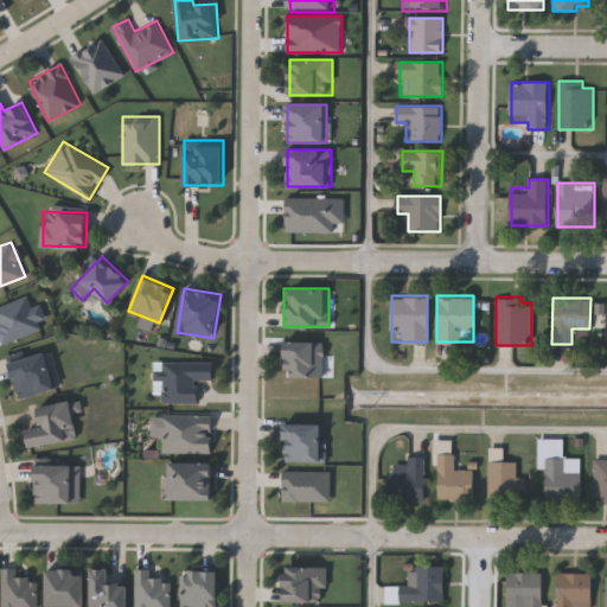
[(283,376),(283,340),(323,340),(323,376),(283,376)]
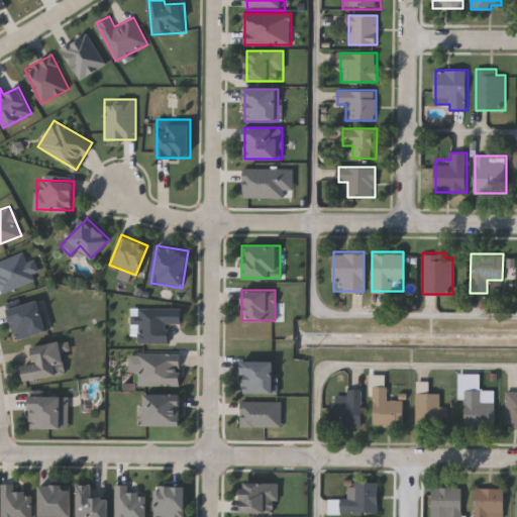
[(9,307),(39,300),(46,331),(16,338),(9,307)]
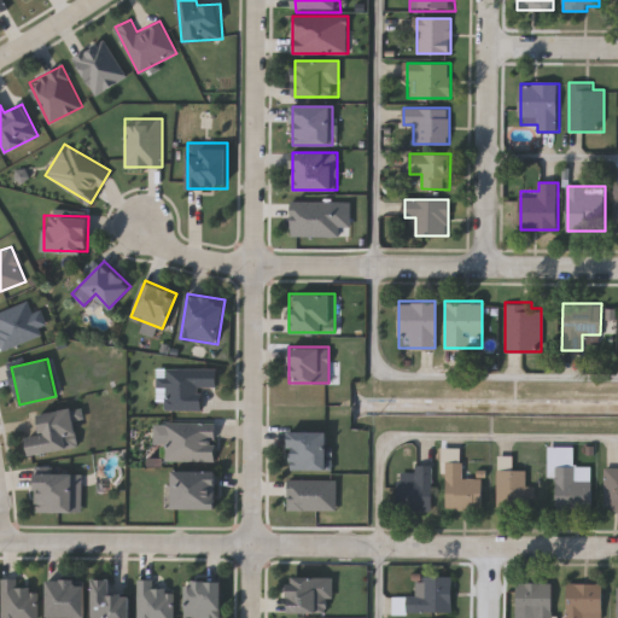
[(164,409),(164,367),(216,367),(216,386),(200,386),(200,409),(164,409)]
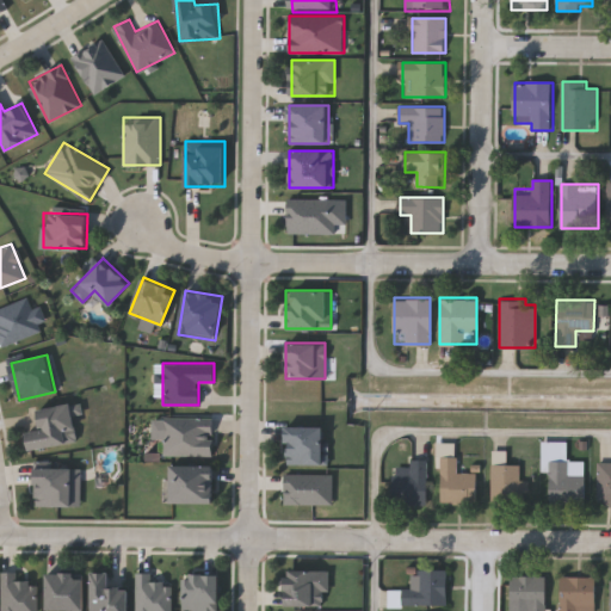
[(37,408),(80,402),(81,413),(74,414),(78,442),(29,449),(26,431),(39,429),(37,408)]
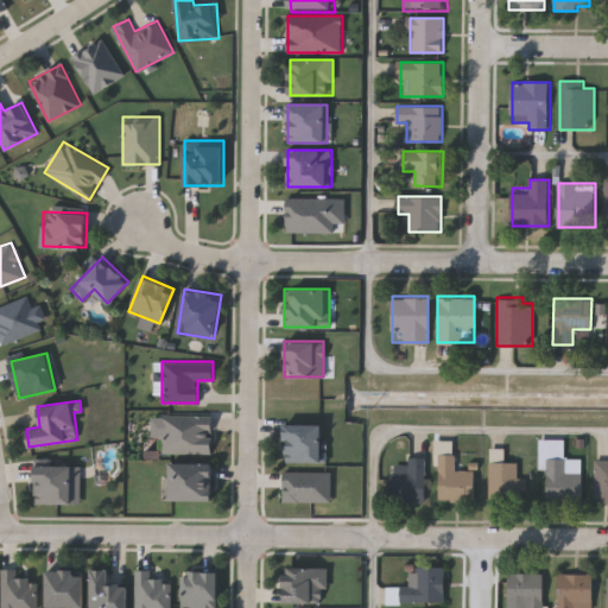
[(211,453),(164,453),(164,436),(152,436),(152,413),(211,413),(211,453)]
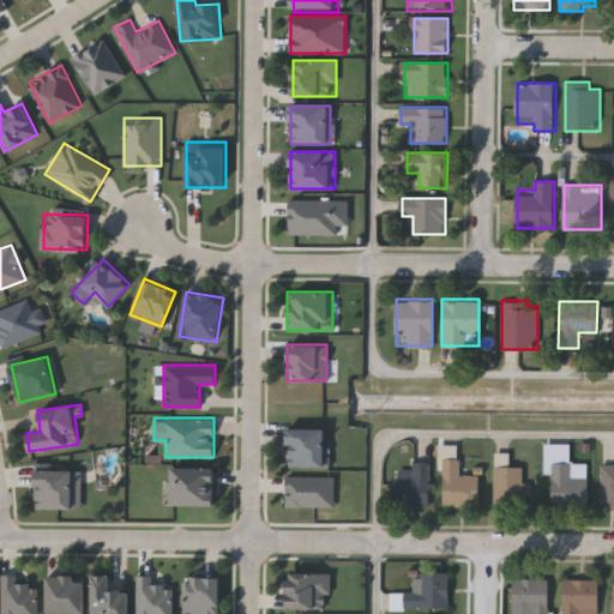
[(287,465),(287,428),(326,428),(326,465),(287,465)]
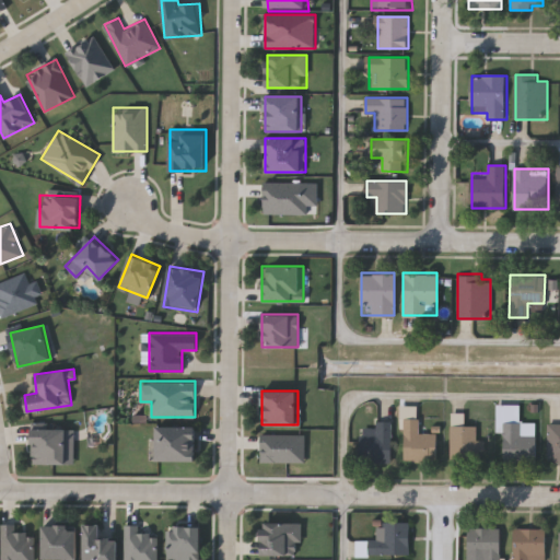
[(496,405),(517,404),(517,421),(535,421),(535,461),(503,461),(502,430),(497,431),(496,405)]
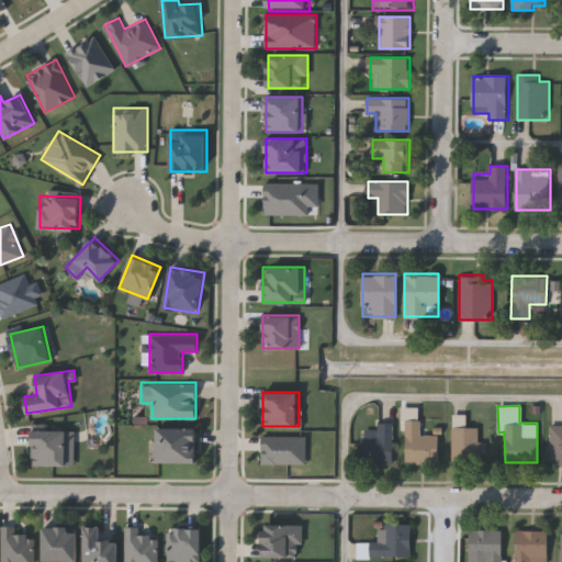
[(404,462),(404,419),(419,419),(419,434),(438,434),(438,462),(404,462)]
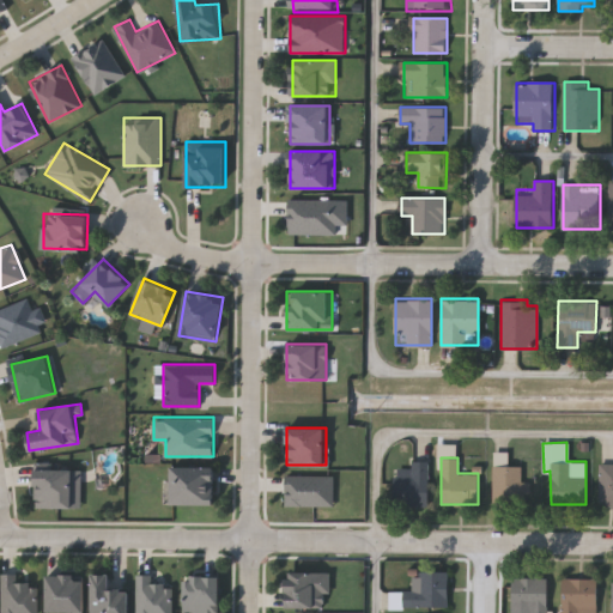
[(407,466),(407,460),(428,460),(428,505),(394,505),(394,466),(407,466)]
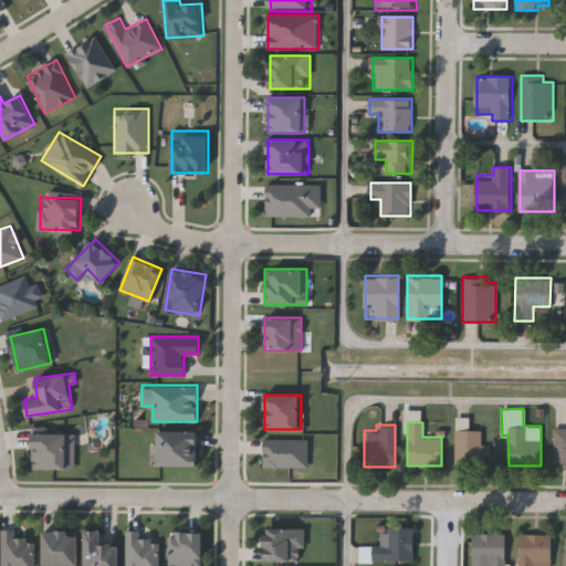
[(565,468),(553,468),(553,428),(565,428),(565,468)]
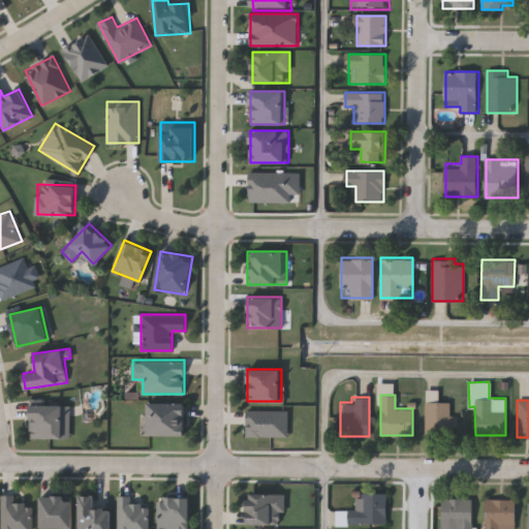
[(424,434),(424,401),(449,401),(449,414),(454,414),(454,434),(424,434)]
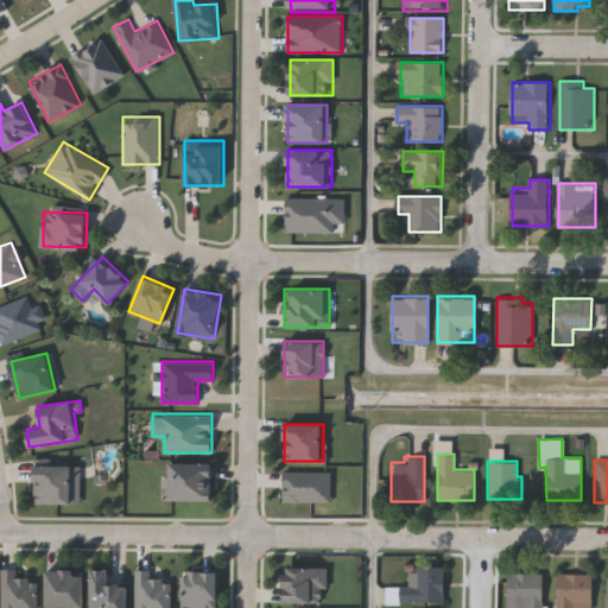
[(169,500),(169,463),(213,463),(213,500),(169,500)]
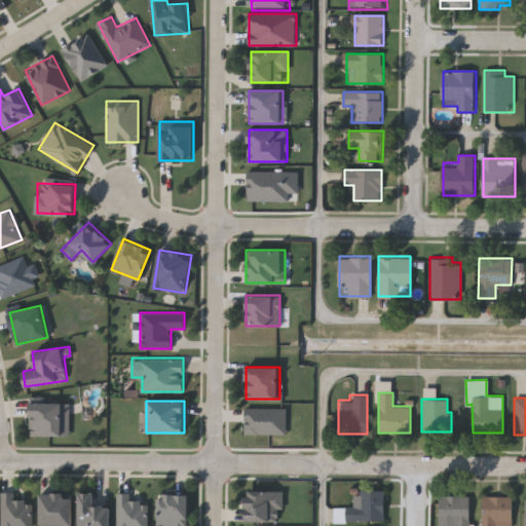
[(30,403),(64,403),(64,435),(30,435),(30,403)]
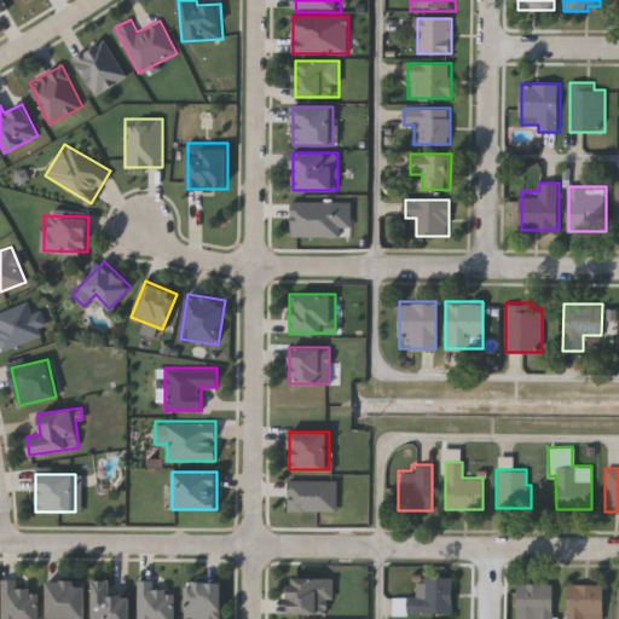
[(451,612),(405,612),(405,595),(415,595),(415,576),(451,576),(451,612)]
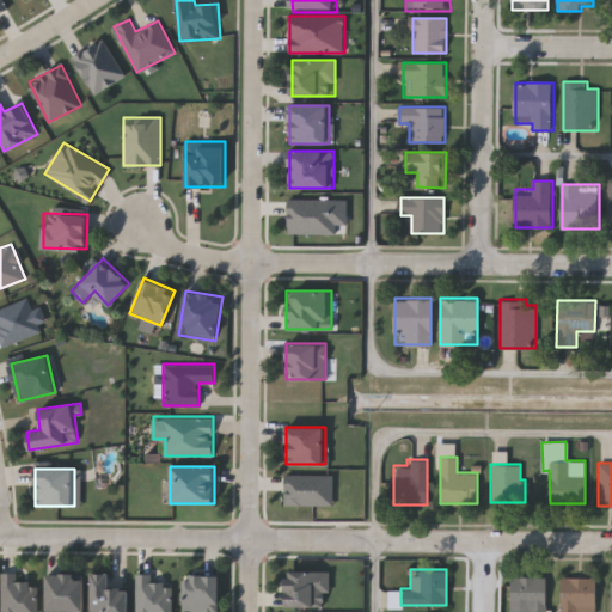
[(287,609),(287,571),(328,571),(328,609),(287,609)]
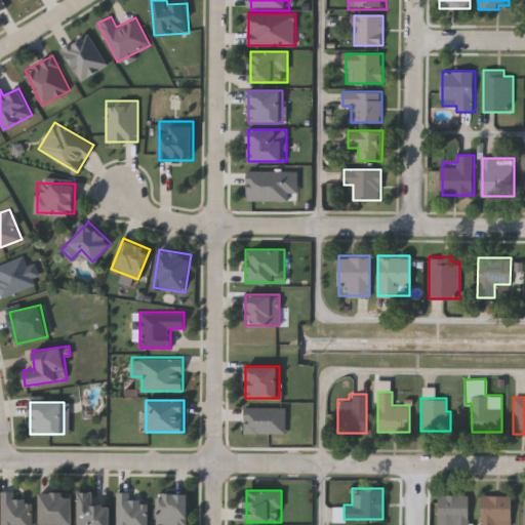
[(0,524),(0,492),(14,492),(14,498),(31,498),(31,524),(0,524)]
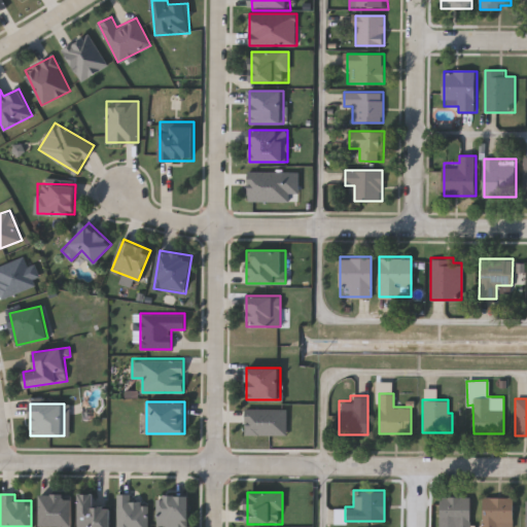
[(39,526),(39,494),(71,494),(71,526),(39,526)]
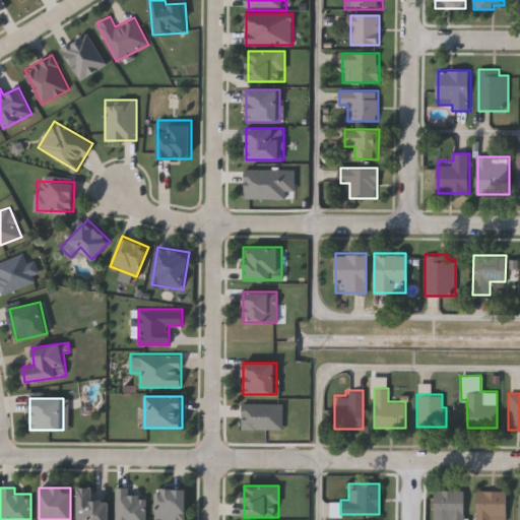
[(92,488),(92,500),(109,500),(109,519),(78,519),(78,488),(92,488)]
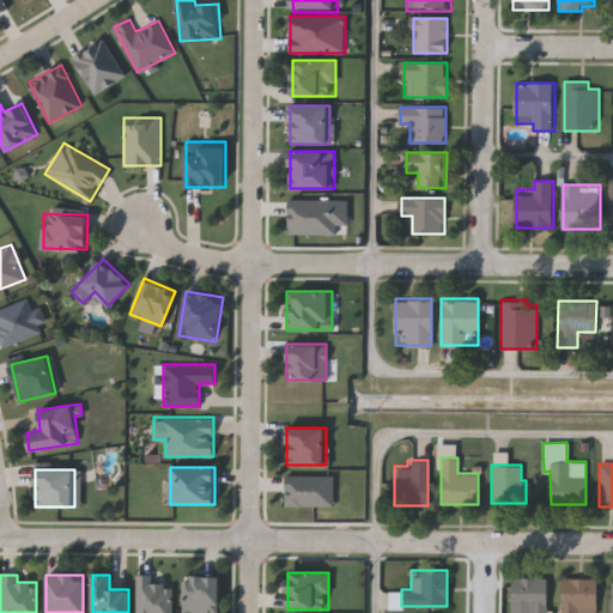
[(135,612),(135,575),(151,575),(151,583),(171,583),(170,612),(135,612)]
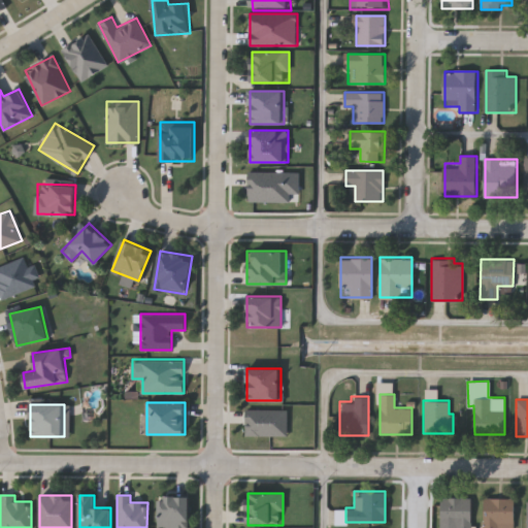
[(470,496),(470,527),(439,527),(439,496),(470,496)]
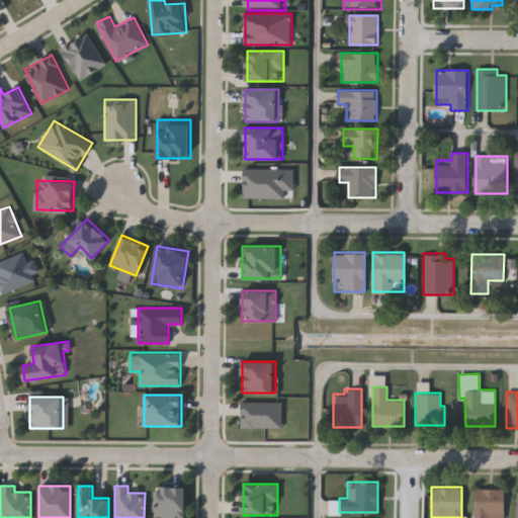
[(184,488),(184,517),(155,517),(155,488),(184,488)]
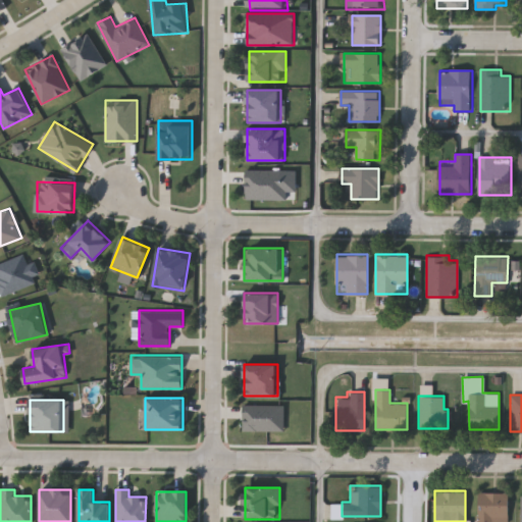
[(477,521),(477,491),(507,491),(507,521),(477,521)]
